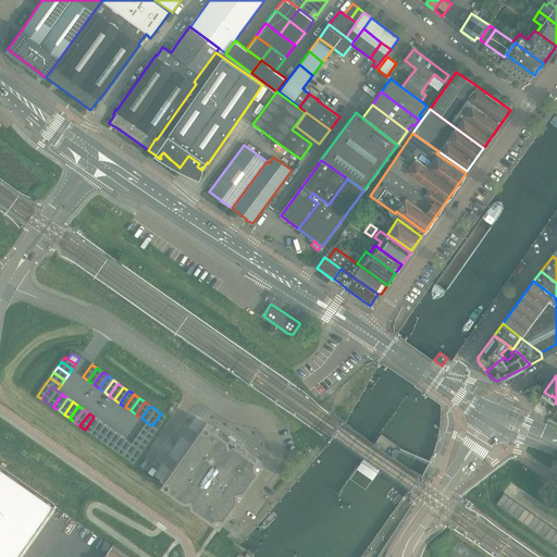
[(165,418),(166,417),(161,413),(152,425),(147,422),(143,428),(153,435),(158,430),(165,418)]
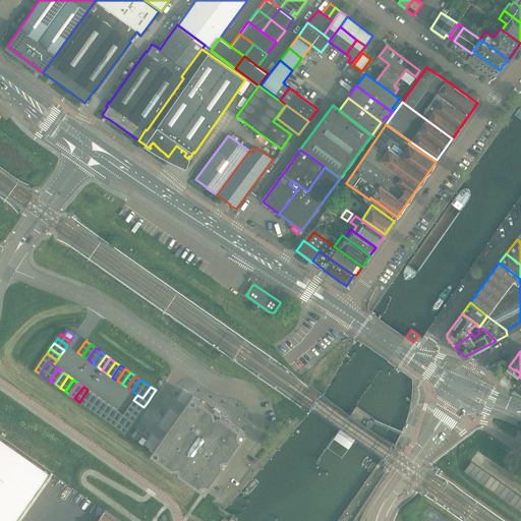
[(88,390),(79,402),(84,405),(93,394),(88,390)]
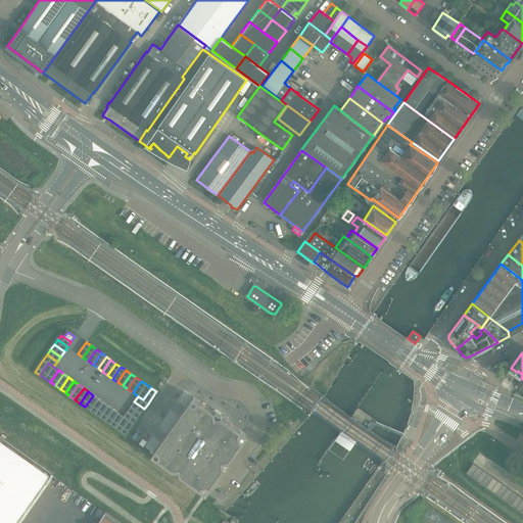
[(85,407),(90,411),(98,398),(93,395),(85,407)]
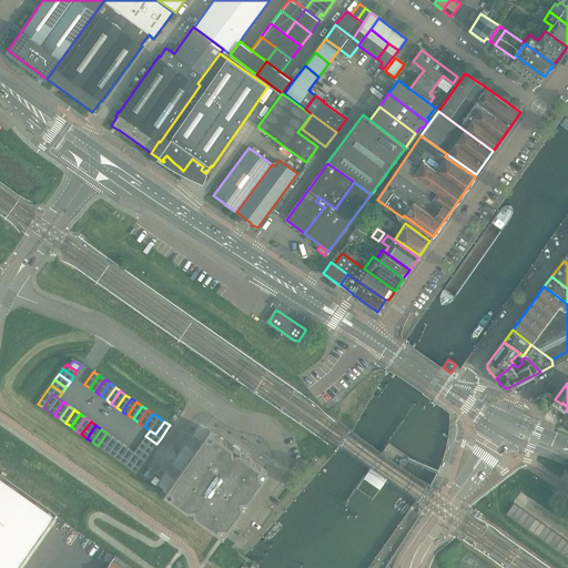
[(223,533),(267,470),(240,453),(239,453),(232,448),(232,446),(210,430),(166,493),(223,533)]
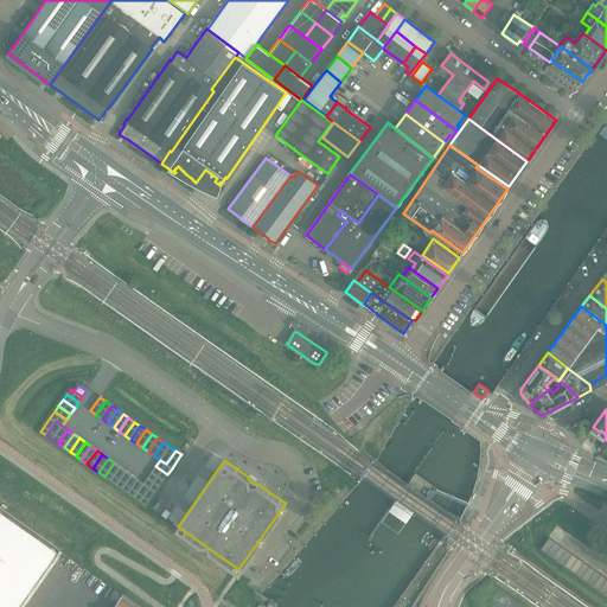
[(114,462),(104,477),(110,480),(120,467),(114,462)]
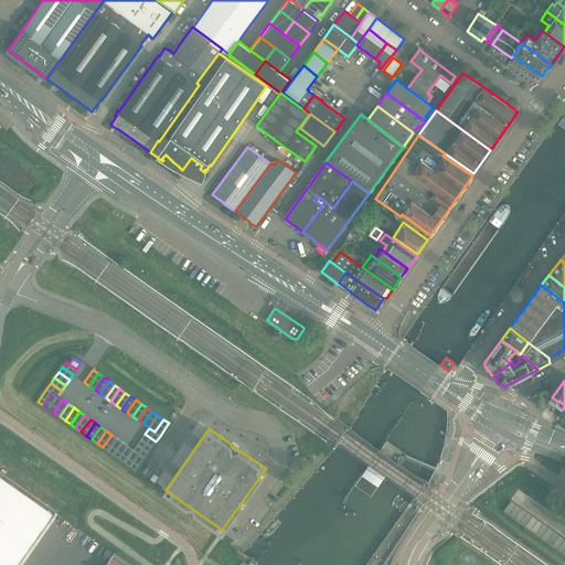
[(141,439),(152,447),(156,441),(145,434),(141,439)]
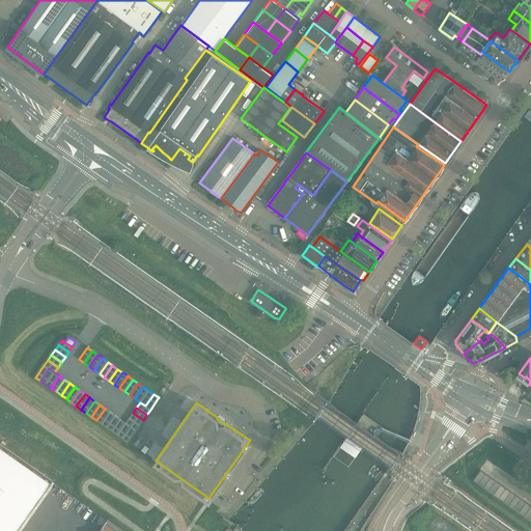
[(105,409),(96,420),(102,424),(110,412),(105,409)]
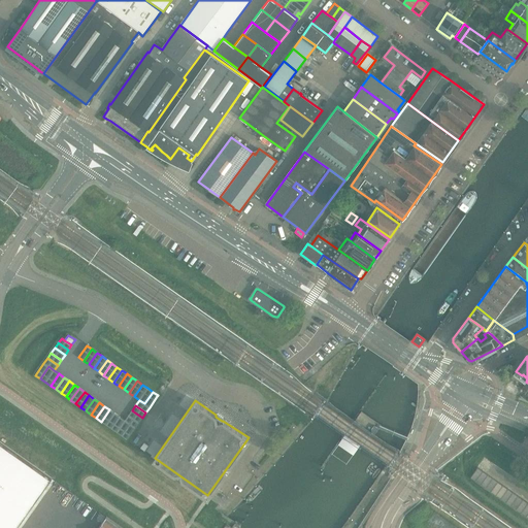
[(101,422),(106,425),(114,414),(109,409),(101,422)]
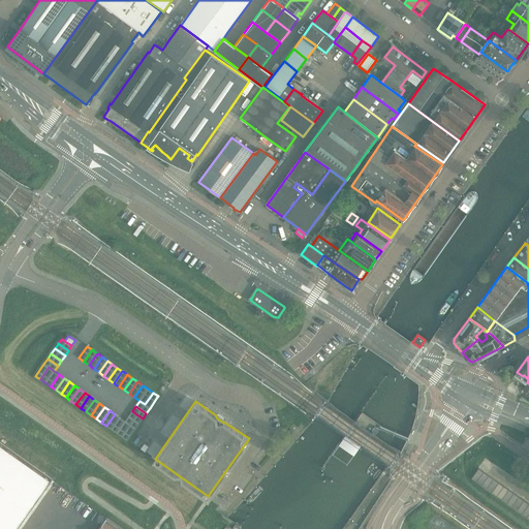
[(128,416),(138,424),(143,418),(132,411),(128,416)]
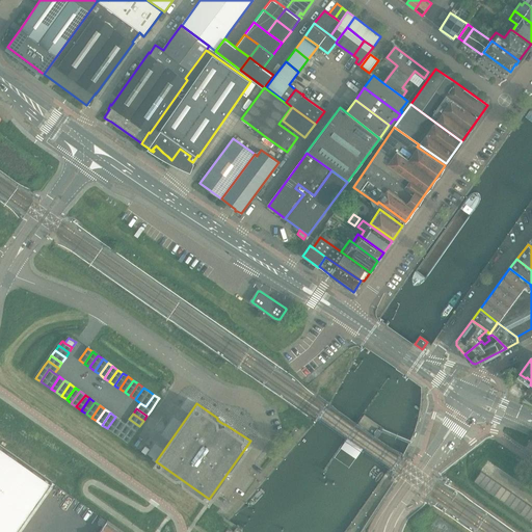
[(364,416),(340,449),(355,459),(356,460),(371,440),(376,443),(384,430),(364,416)]
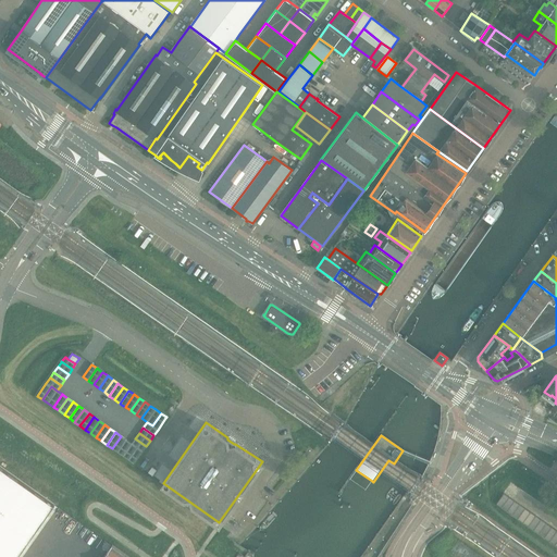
[(121,436),(112,448),(118,453),(126,440),(121,436)]
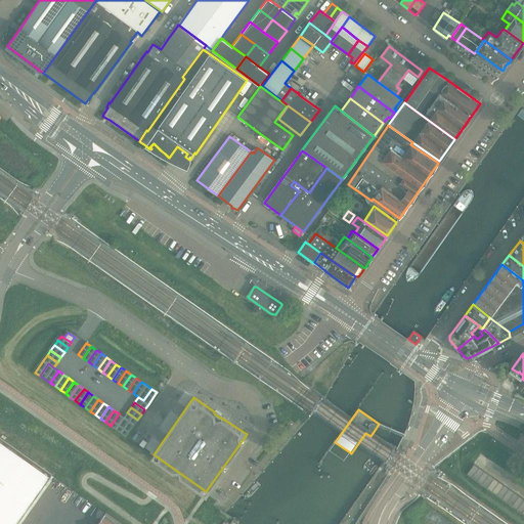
[(124,417),(129,421),(121,433),(126,436),(134,424),(137,420),(127,412),(124,417)]
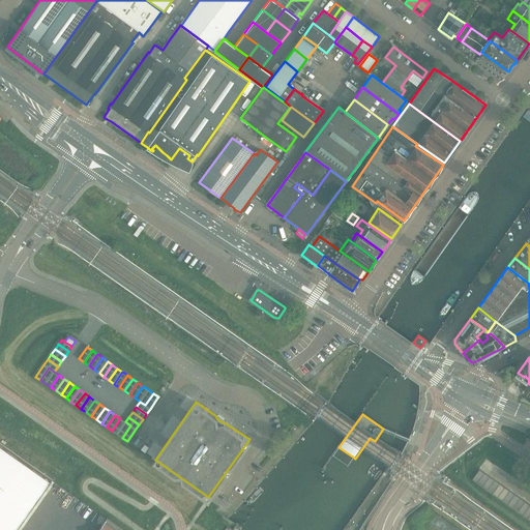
[(112,431),(122,438),(130,425),(125,421),(120,418),(112,431)]
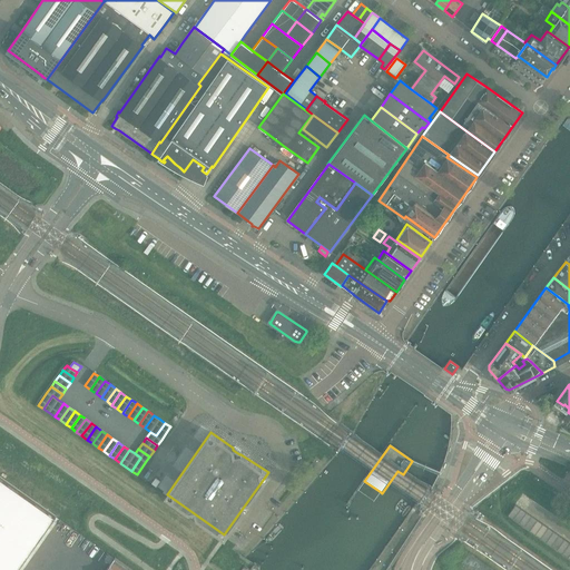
[(0,477),(0,498),(17,511),(28,497),(0,477)]
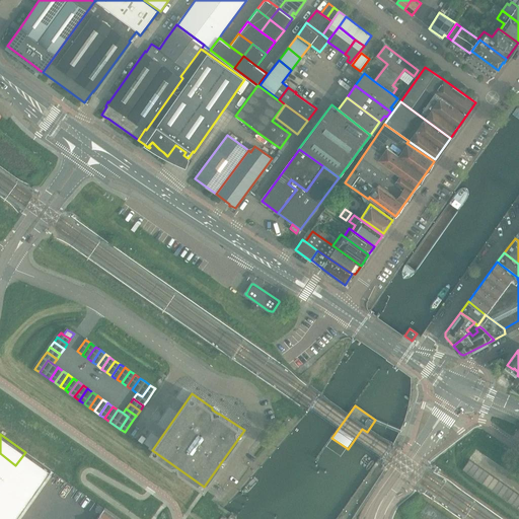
[(25,452),(15,465),(42,484),(51,470),(25,452)]
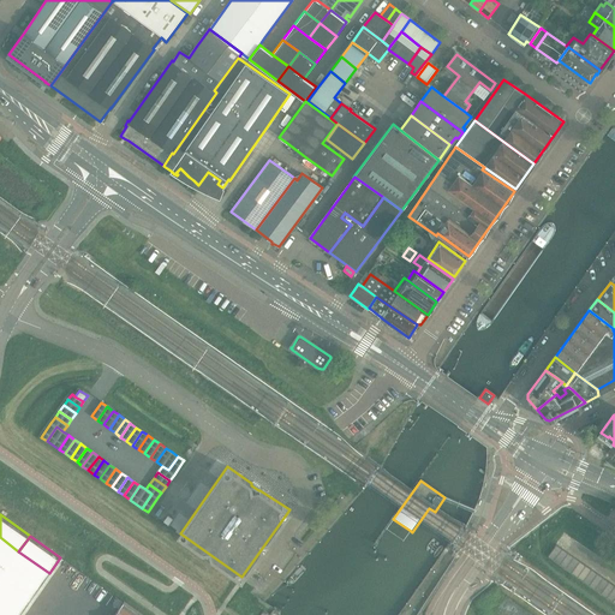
[(0,537),(0,560),(9,566),(18,551),(0,537)]
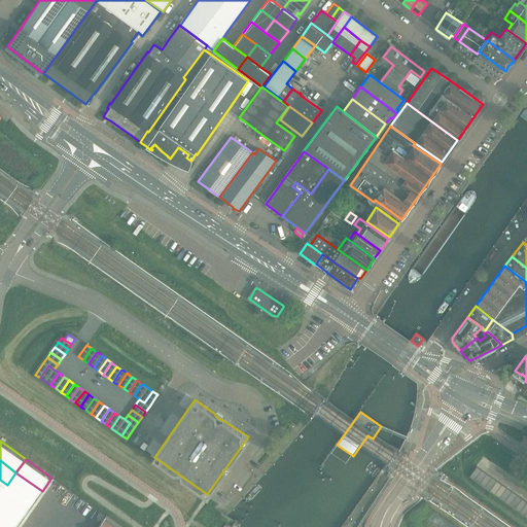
[(469,478),(475,481),(482,470),(477,467),(469,478)]
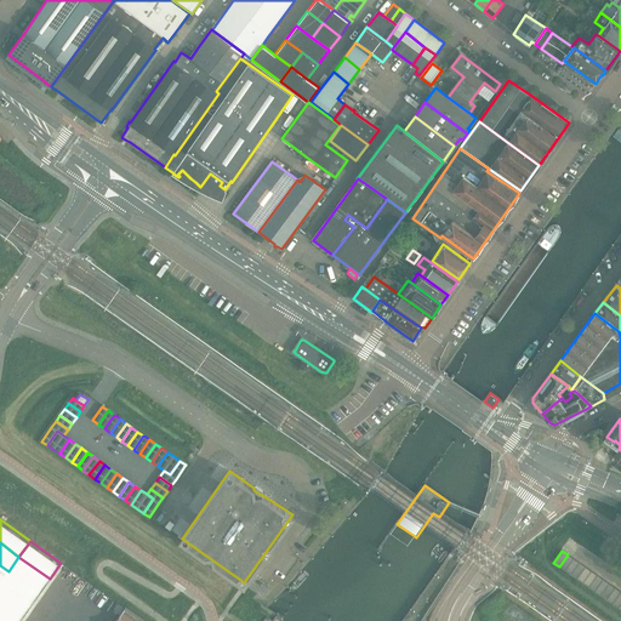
[(559,567),(565,570),(574,559),(568,554),(559,567)]
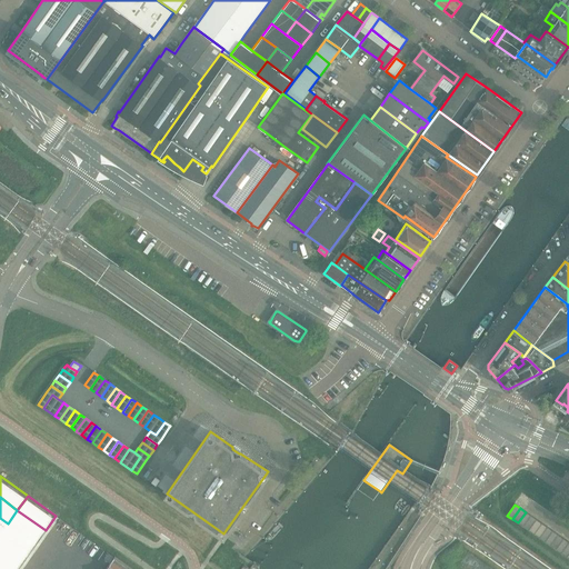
[(17,510),(8,523),(36,543),(46,530),(17,510)]
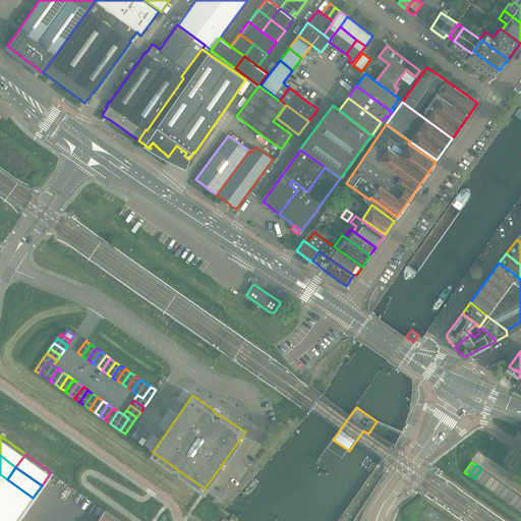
[(474,478),(479,482),(485,472),(481,469),(474,478)]
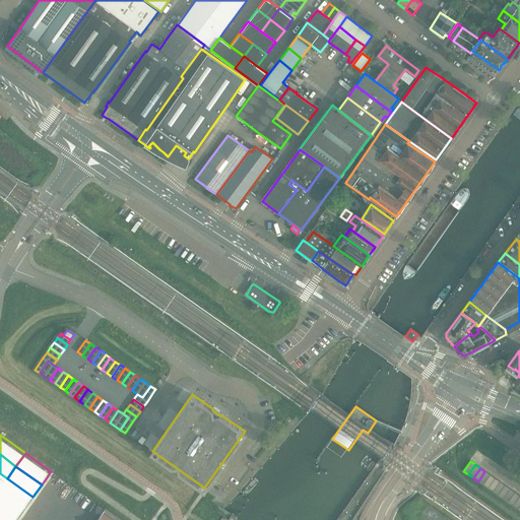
[(490,474),(484,471),(478,481),(482,484),(490,474)]
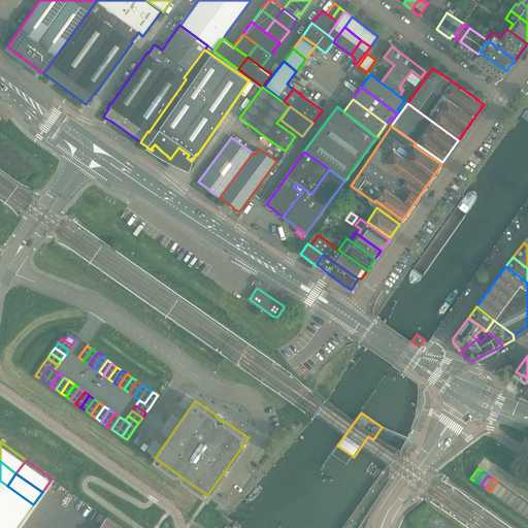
[(502,486),(497,482),(490,492),(495,496),(502,486)]
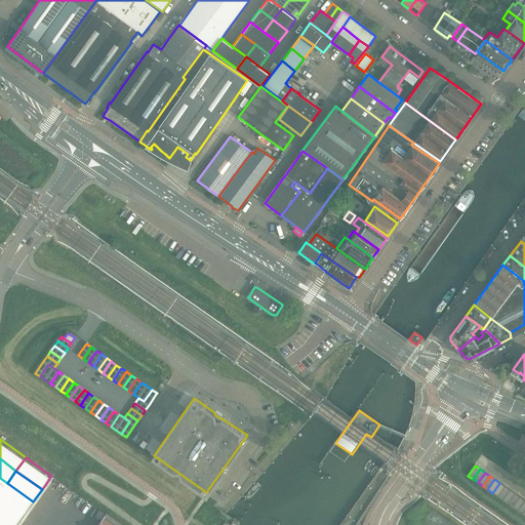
[(7,483),(0,492),(0,496),(25,514),(33,501),(7,483)]
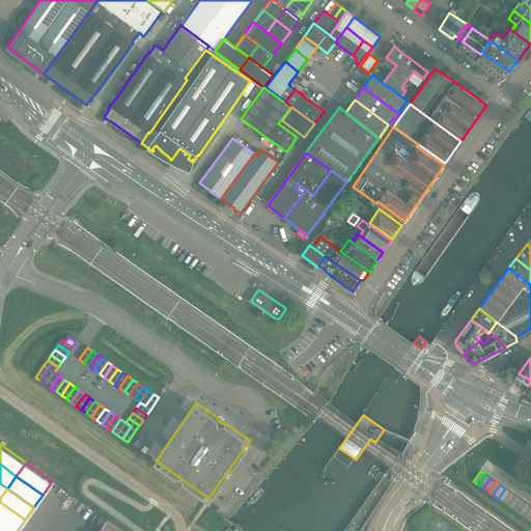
[(498,499),(503,502),(510,492),(505,488),(498,499)]
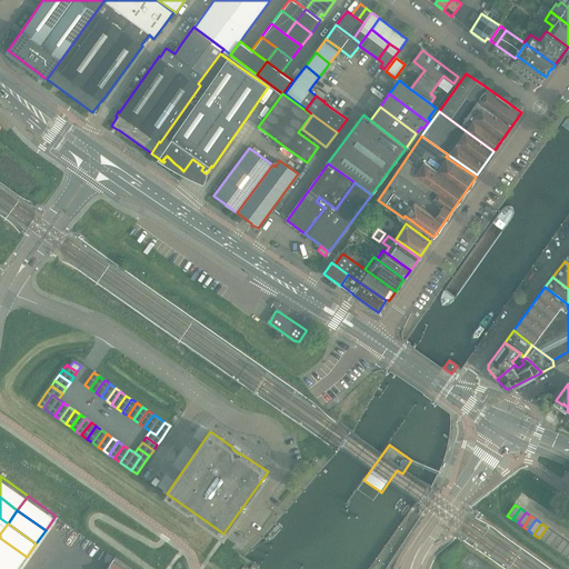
[(539,538),(545,541),(552,531),(547,527),(539,538)]
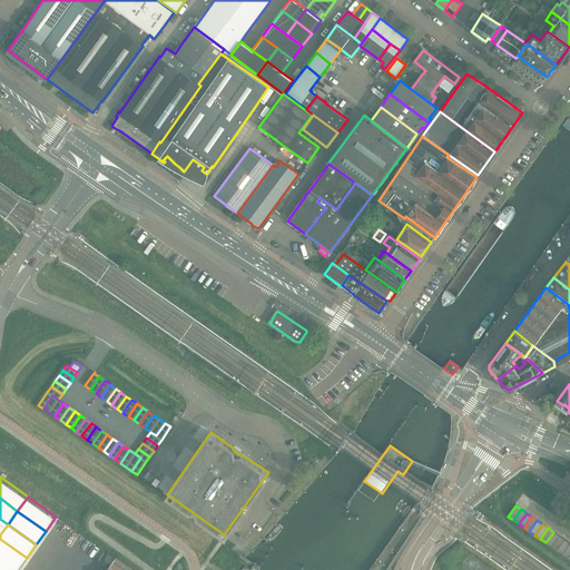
[(559,536),(553,532),(546,542),(551,547),(559,536)]
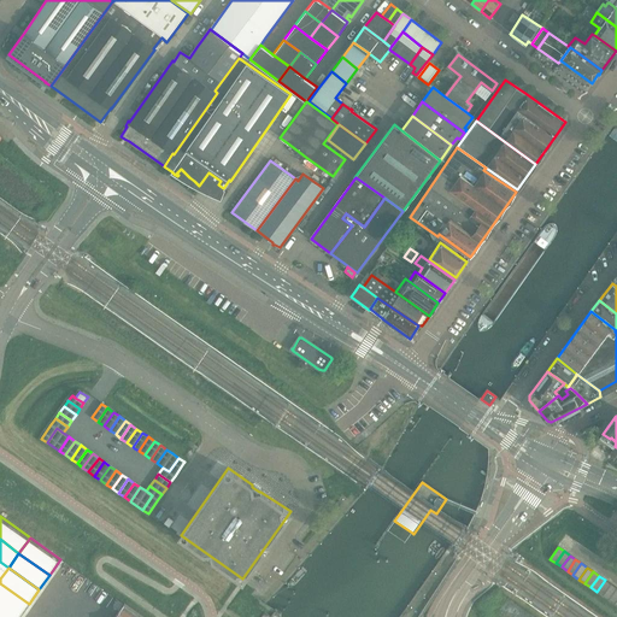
[(597,592),(603,595),(610,583),(605,580),(597,592)]
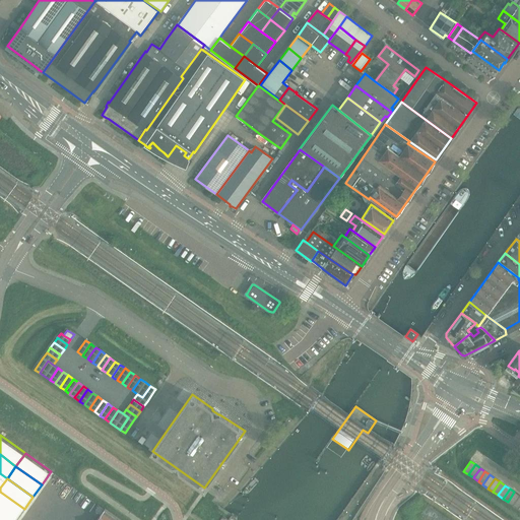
[(0,492),(0,510),(13,519),(15,519),(24,509),(0,492)]
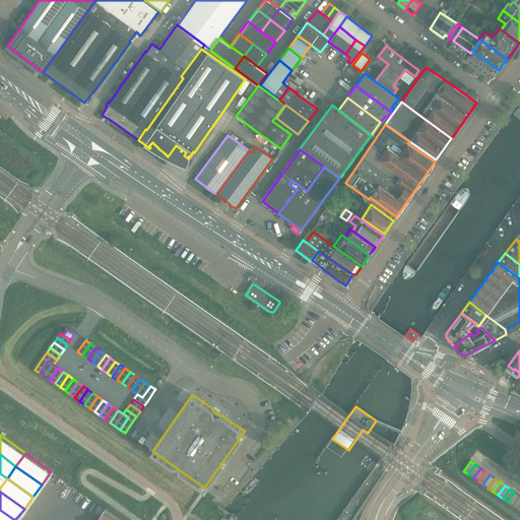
[(508,502),(513,506),(519,496),(514,492),(508,502)]
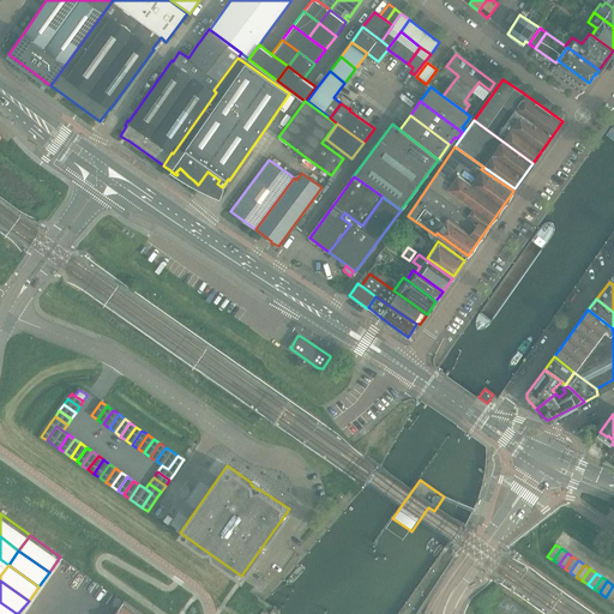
[(142,613),(124,601),(114,613),(142,613)]
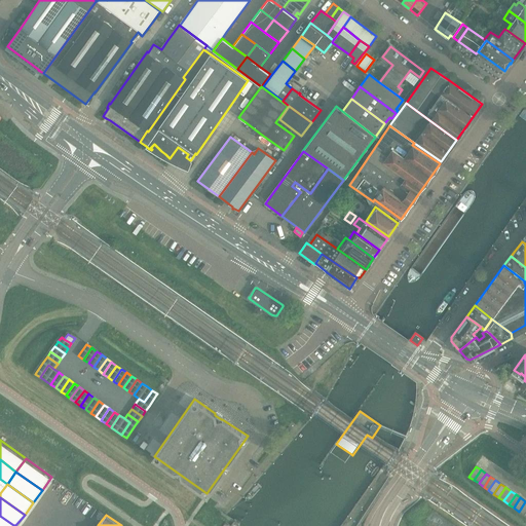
[(0,525),(13,525),(0,516),(0,525)]
